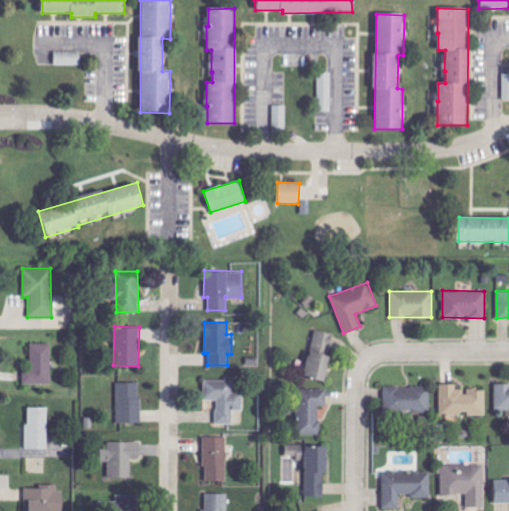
[(302,375),(325,380),(331,355),(327,354),(332,333),(314,329),(302,375)]
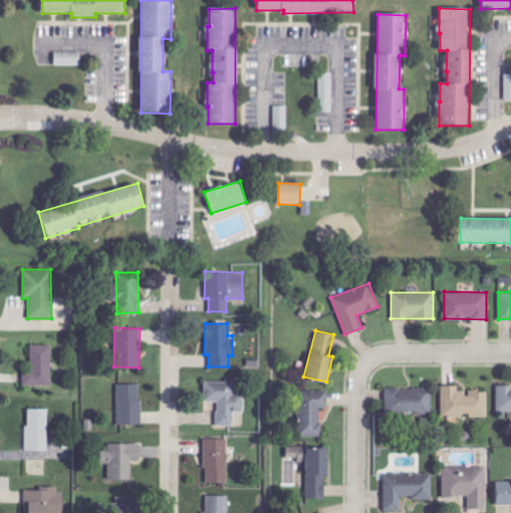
[(49,343),(29,344),(30,369),(22,370),(22,385),(50,385),(49,343)]
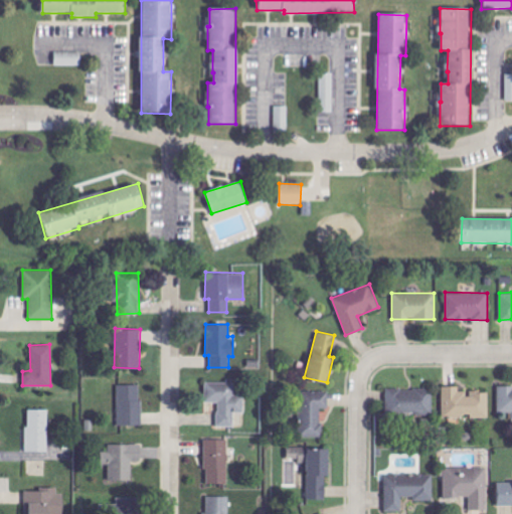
[(203,401),(215,401),(215,425),(232,425),(232,411),(242,411),(243,394),(232,394),(232,381),(204,381),(203,401)]
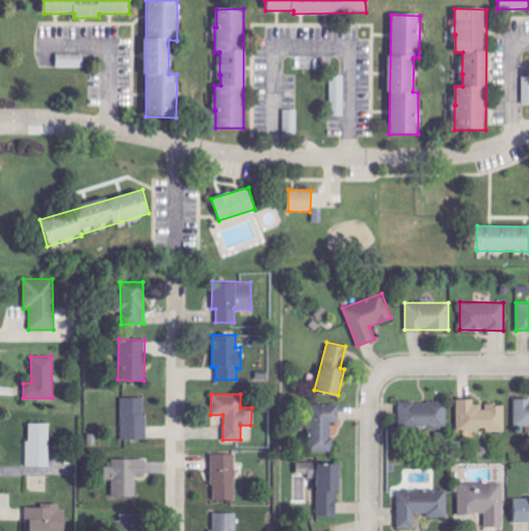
[(121,396),(120,437),(144,439),(146,397),(121,396)]
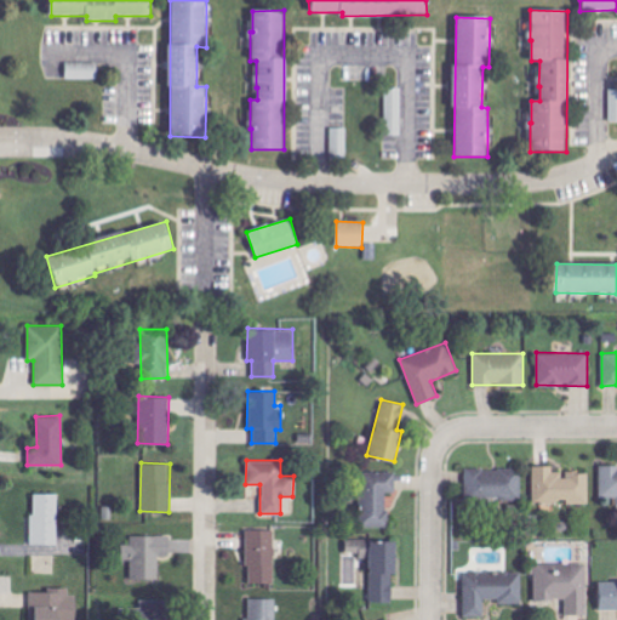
[(599,498),(616,498),(616,499),(616,498),(616,464),(598,465),(599,498)]
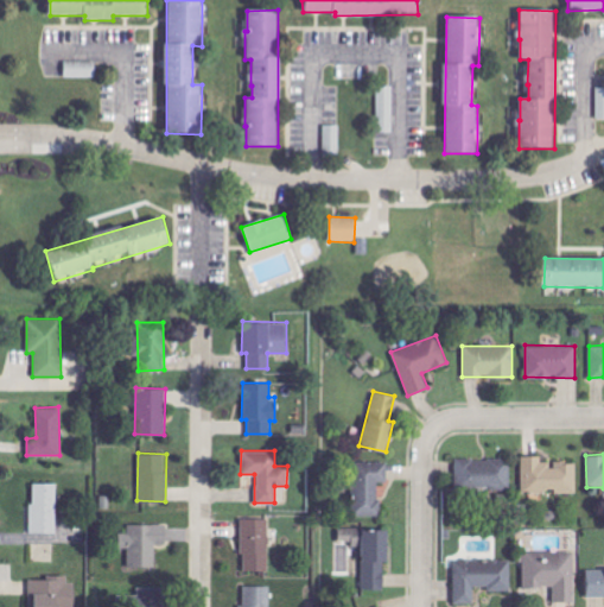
[(576,493),(576,461),(540,461),(540,455),(520,455),(521,493),(576,493)]
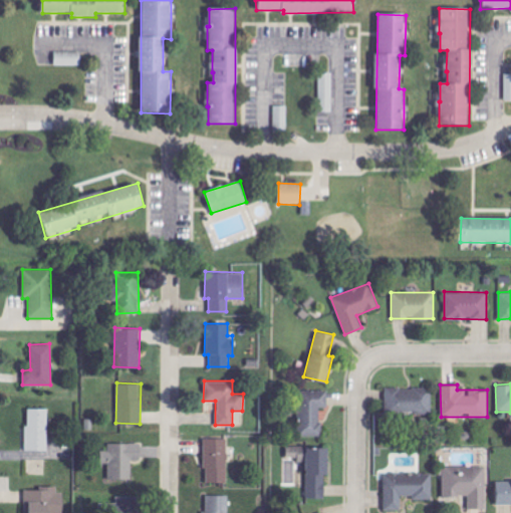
[(431,415),(431,387),(384,387),(384,416),(431,415)]
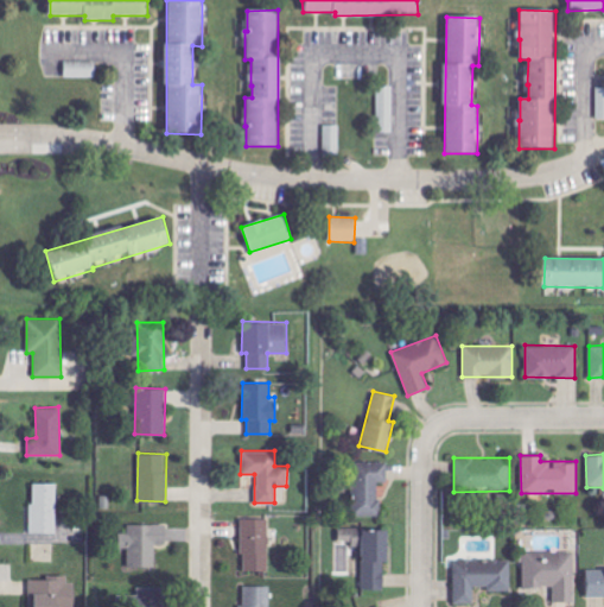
[(379,516),(379,481),(386,481),(387,461),(351,461),(350,514),(379,516)]
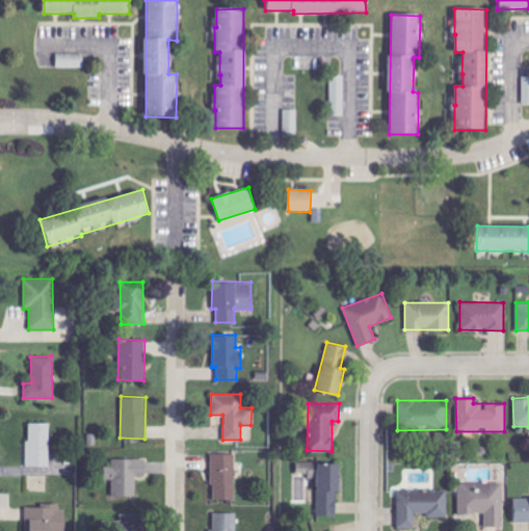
[(26,422),(25,466),(48,466),(49,422),(26,422)]
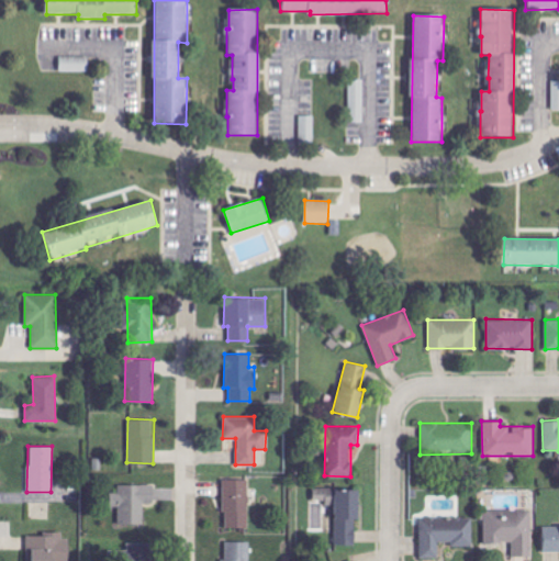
[(247,479),(222,479),(222,527),(247,527),(247,479)]
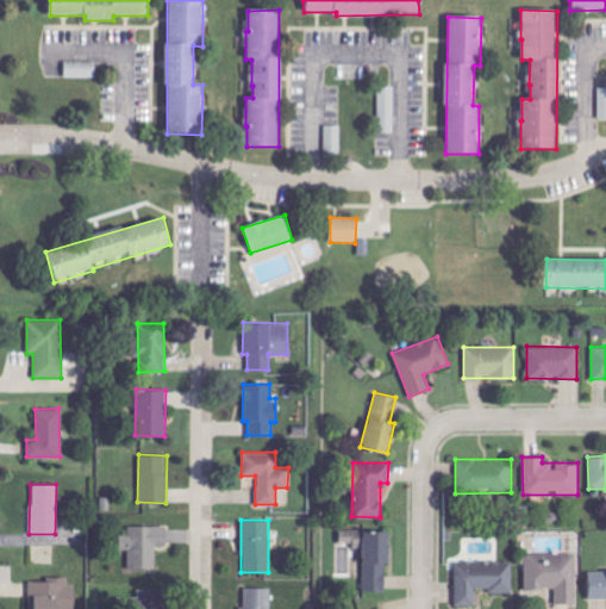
[(167,526),(126,526),(126,534),(118,534),(118,548),(127,548),(127,569),(156,569),(156,545),(167,545),(167,526)]
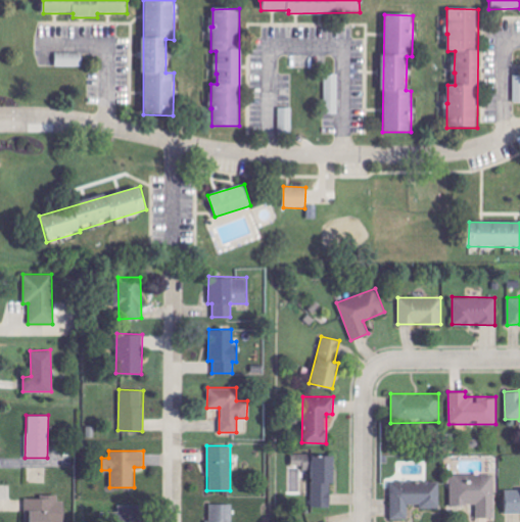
[(310,454),(291,453),(290,467),(310,467),(310,454)]
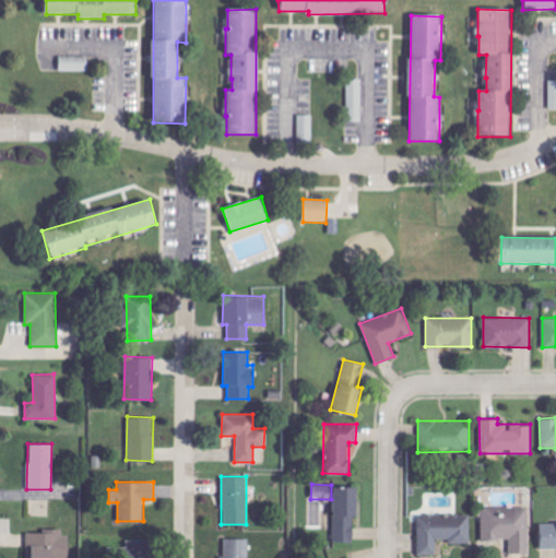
[(332,542),(353,542),(353,517),(357,517),(357,486),(333,486),(332,542)]
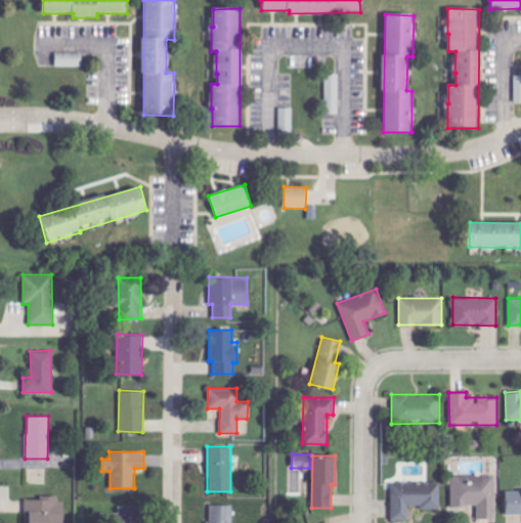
[(449,506),(477,506),(477,518),(494,518),(495,475),(450,474),(449,506)]
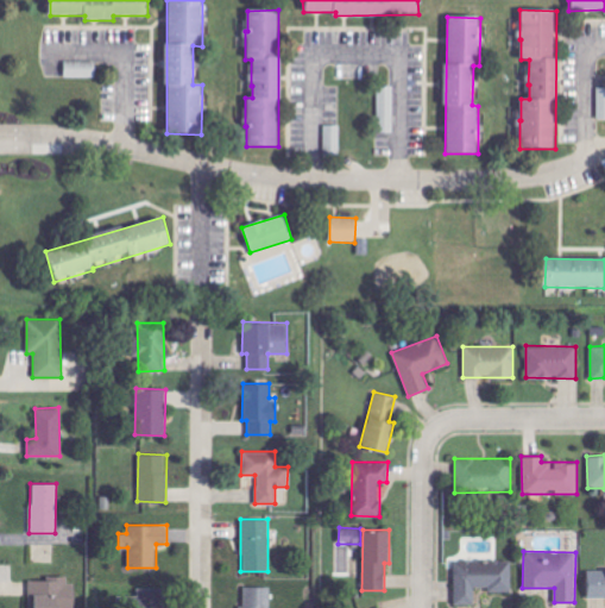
[(454,605),(474,603),(474,585),(487,585),(487,591),(510,591),(510,561),(454,561),(454,605)]
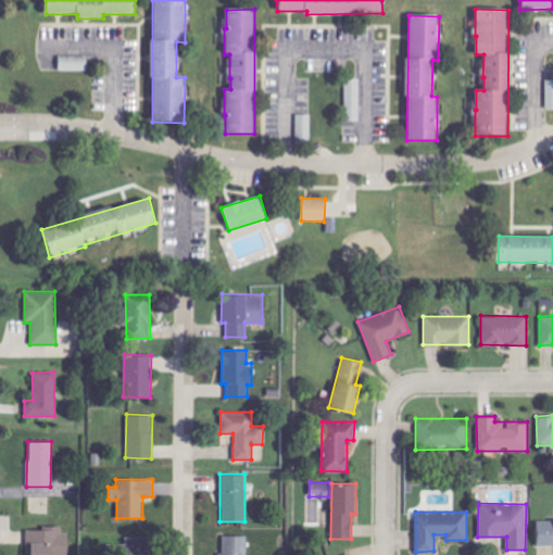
[(538,546),(552,546),(552,519),(538,519),(538,546)]
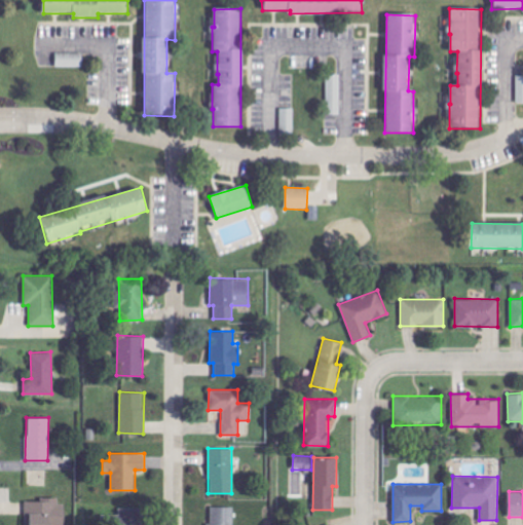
[(24,524),(62,524),(63,499),(25,499),(24,524)]
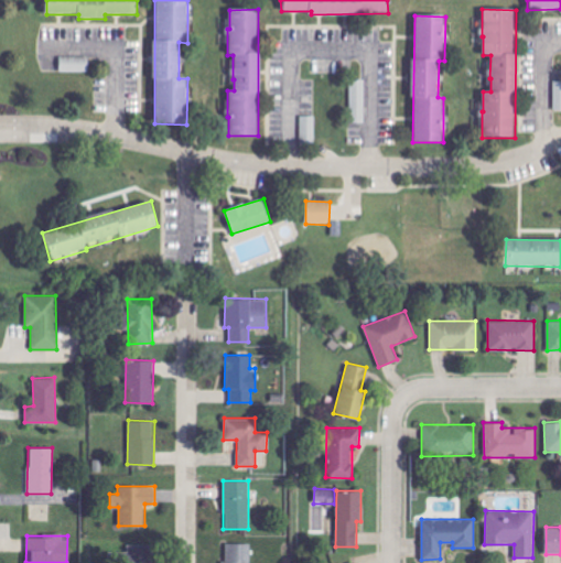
[(249,562),(249,542),(222,543),(222,562),(249,562)]
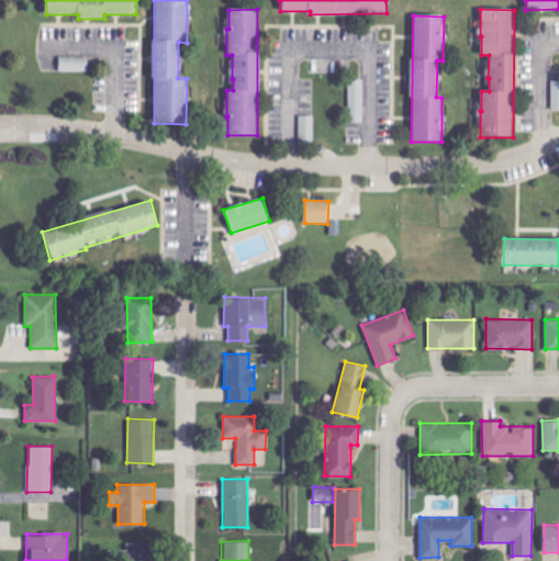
[(138,560),(137,560),(151,560),(152,542),(125,541),(125,560),(138,560)]
